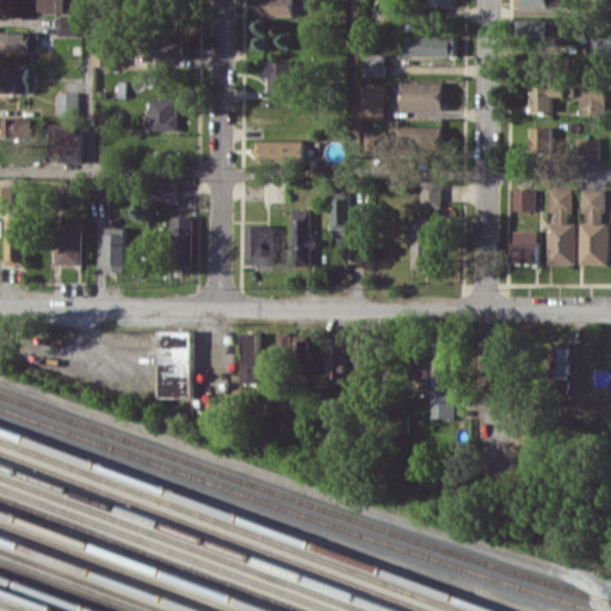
[(78,13),(78,0),(39,0),(39,12),(78,13)]
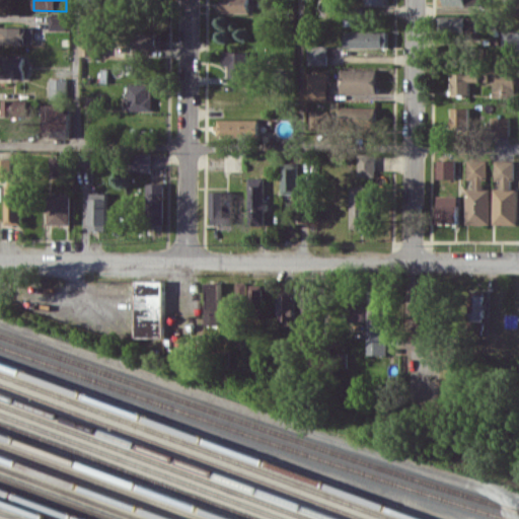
[(221,0),(221,12),(249,12),(249,0),(221,0)]
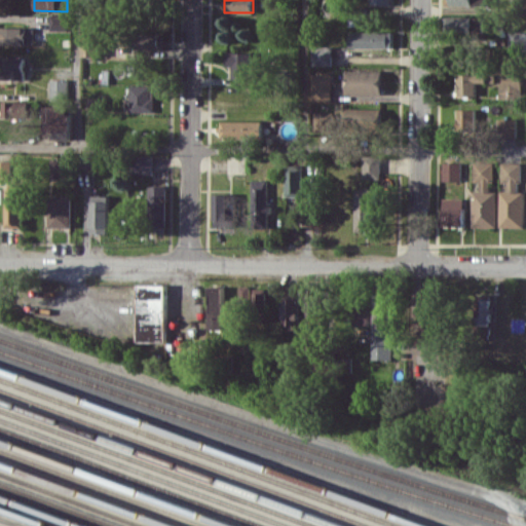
[(50,29),(69,30),(69,14),(50,14),(50,29)]
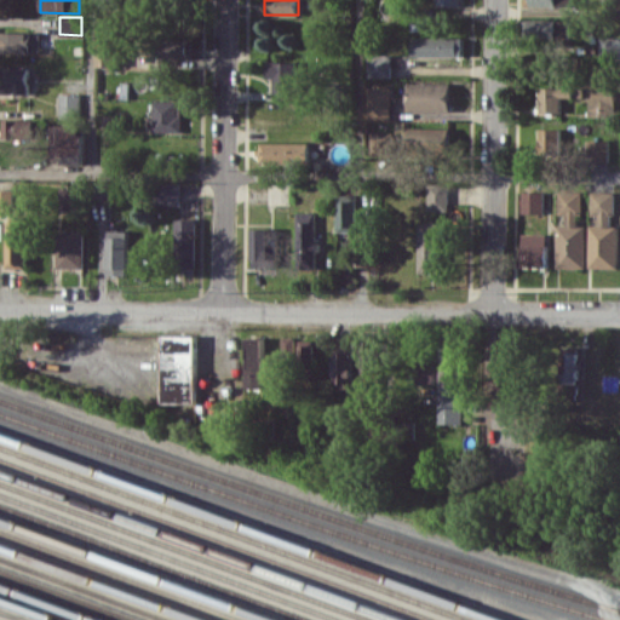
[(569,19),(528,18),(527,38),(569,39),(569,19)]
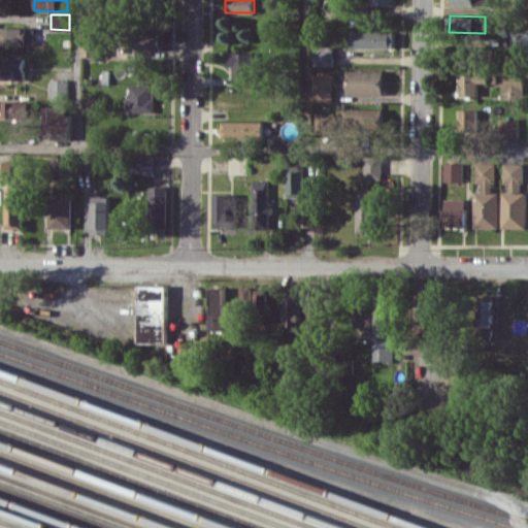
[(0,43),(26,43),(26,27),(0,27),(0,43)]
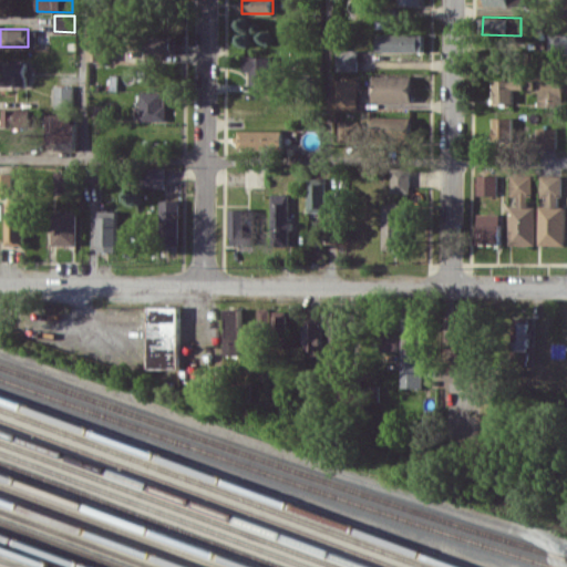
[(423,52),(423,34),(378,33),(378,51),(423,52)]
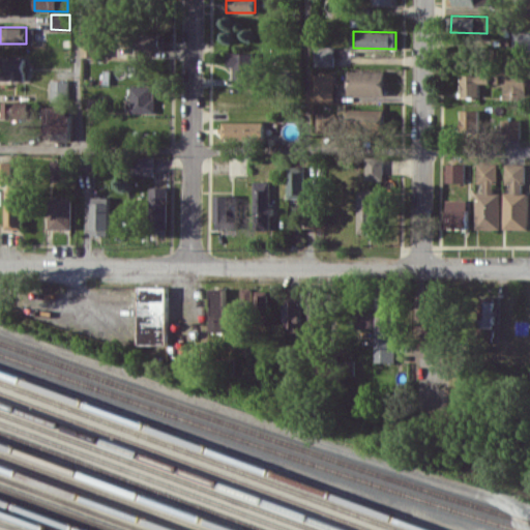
[(529,32),(511,31),(511,49),(529,50),(529,32)]
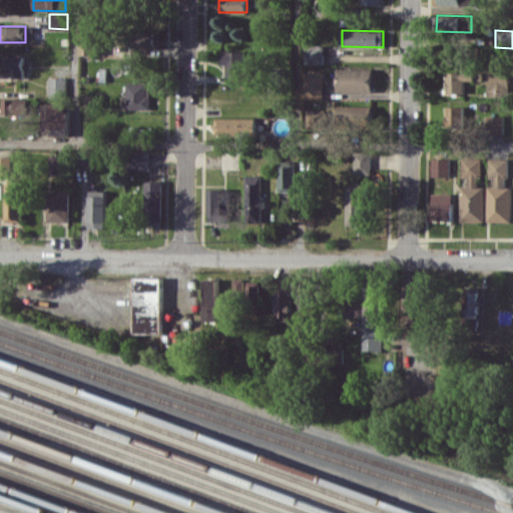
[(304,63),(323,64),(323,45),(304,45),(304,63)]
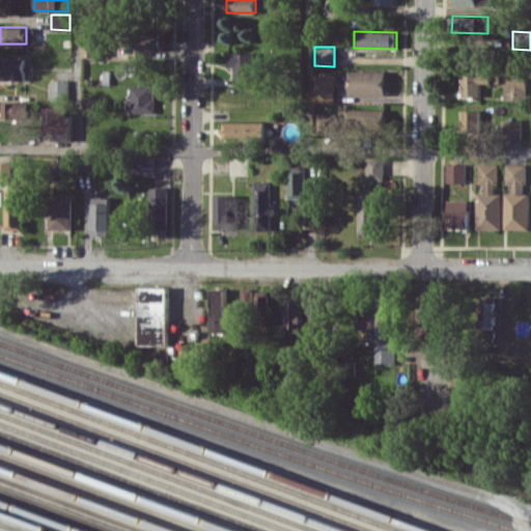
[(228,66),(233,66),(233,79),(257,79),(257,66),(253,66),(252,52),(228,53),(228,66)]
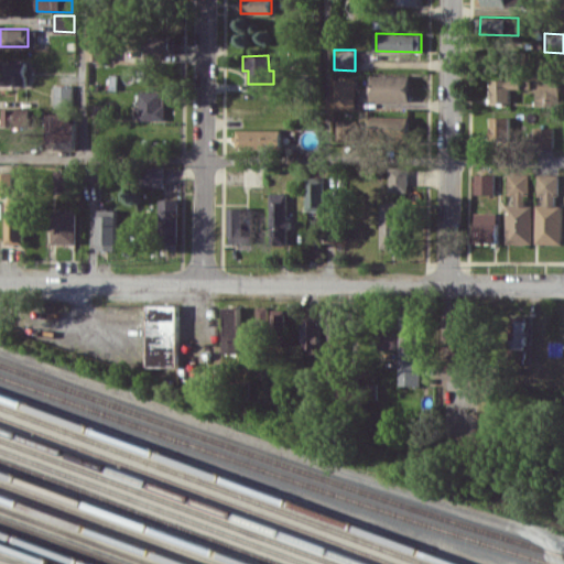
[(0,74),(0,85),(26,85),(25,62),(0,62),(0,74)]
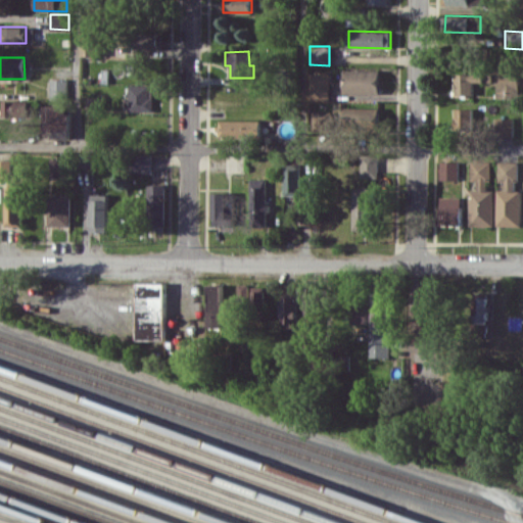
[(379,93),(380,69),(344,69),(343,93),(379,93)]
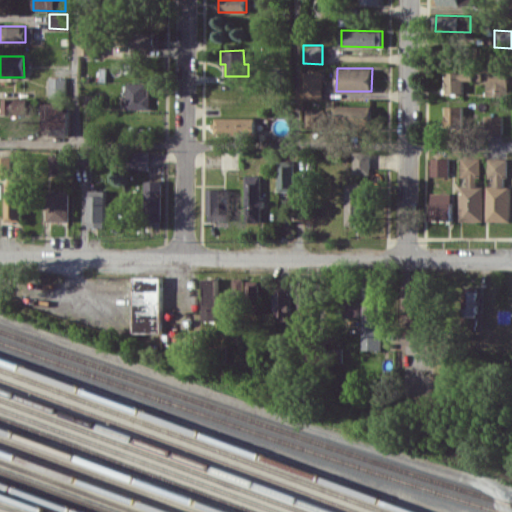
[(484,83),(484,95),(506,96),(507,70),(489,70),(488,83),(484,83)]
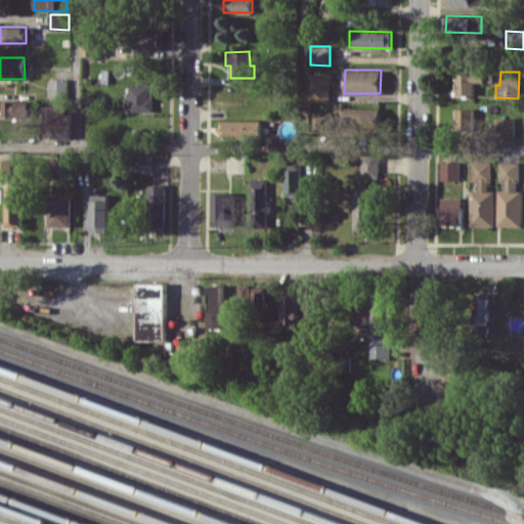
[(331,74),(311,73),(310,100),(330,101),(331,74)]
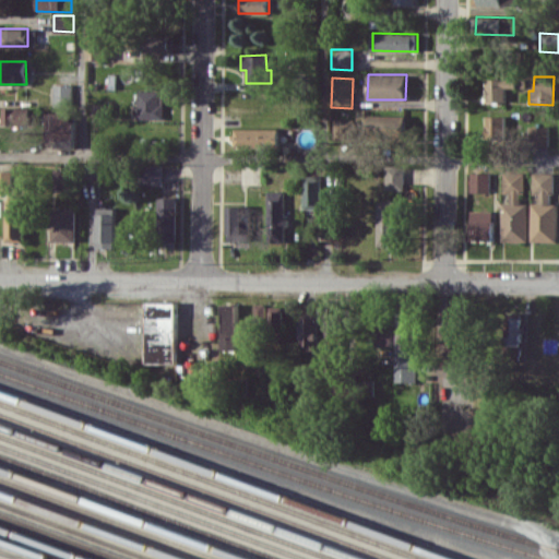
[(485,79),(486,102),(504,100),(504,87),(524,86),(524,78),(485,79)]
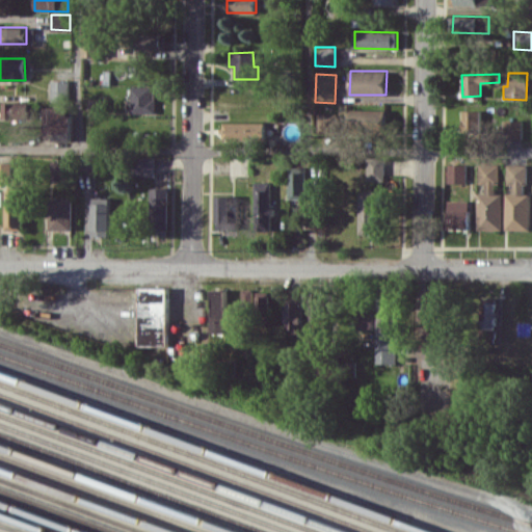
[(51,101),(69,100),(69,80),(51,80),(51,101)]
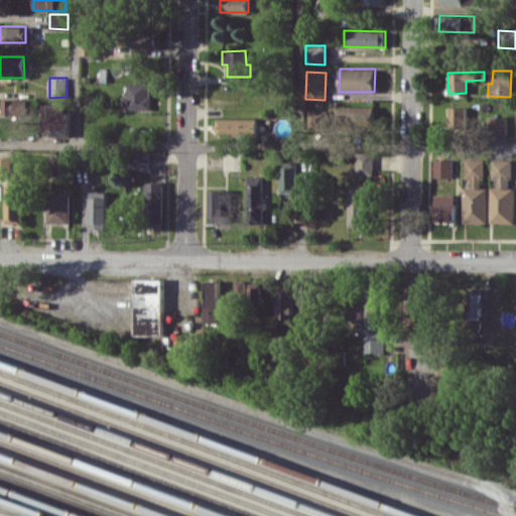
[(150,83),(127,84),(128,110),(150,109),(150,83)]
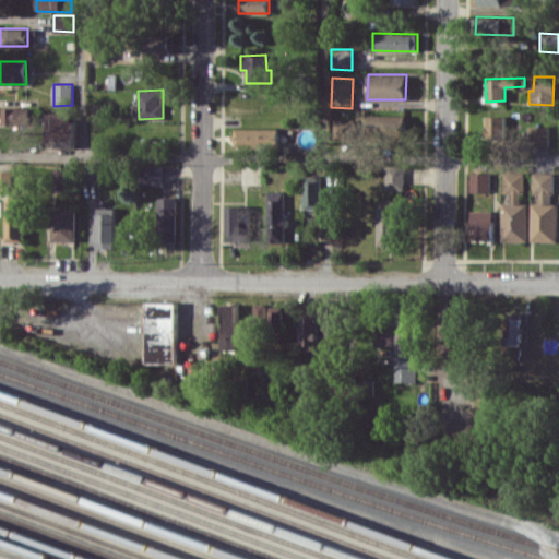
[(3,125),(32,123),(32,107),(3,107),(3,125)]
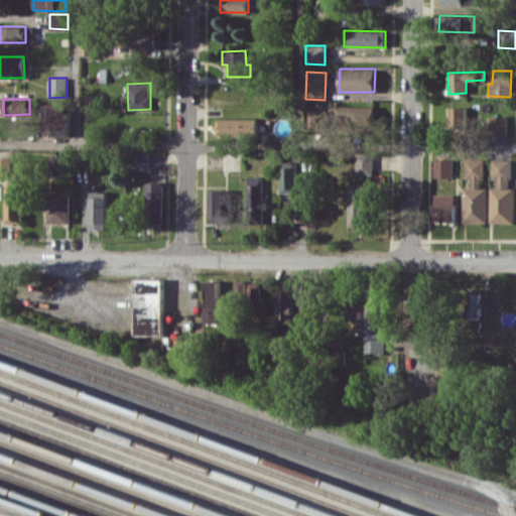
[(69,137),(70,105),(43,104),(42,136),(69,137)]
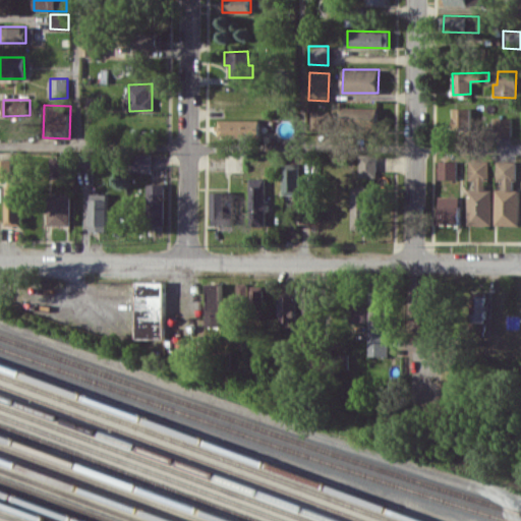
[(378,108),(342,107),(342,125),(378,126),(378,108)]
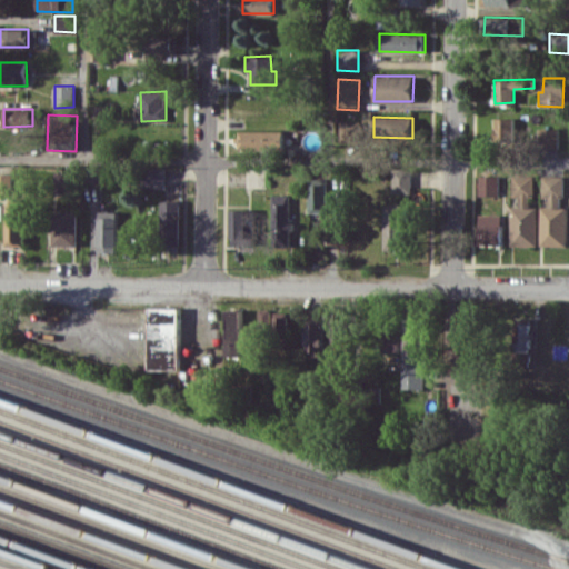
[(495,138),(513,138),(513,117),(493,118),(495,138)]
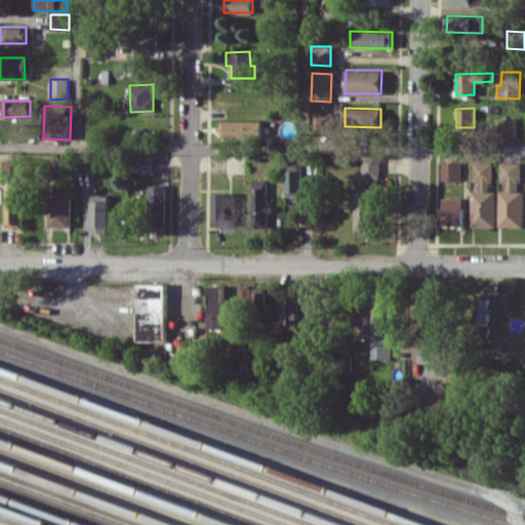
[(315,123),(333,122),(332,111),(314,112),(315,123)]
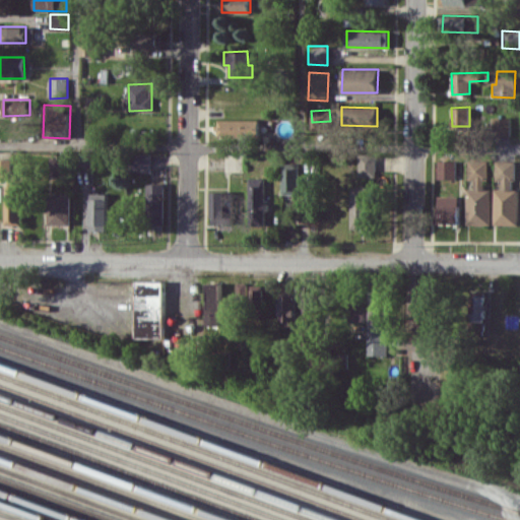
[(510,117),(490,117),(489,134),(509,135),(510,117)]
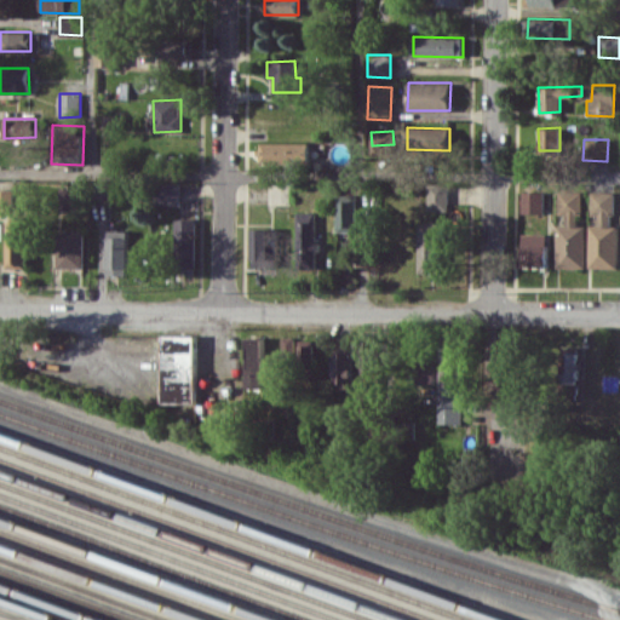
[(310,142),(262,143),(262,164),(311,162),(310,142)]
